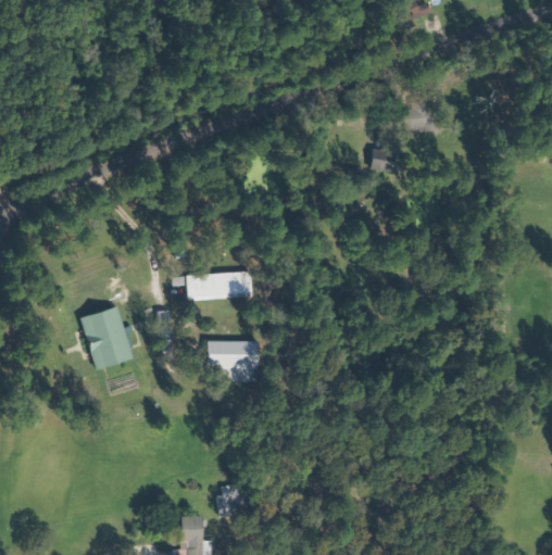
[(391,169),(392,150),(372,149),(371,168),(391,169)]
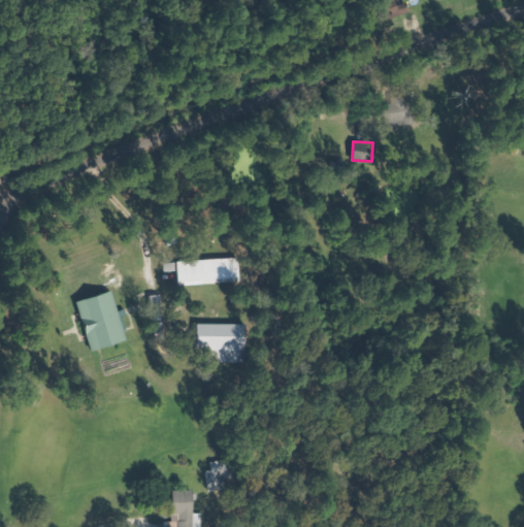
[(176,260),(177,284),(238,282),(237,258),(176,260)]
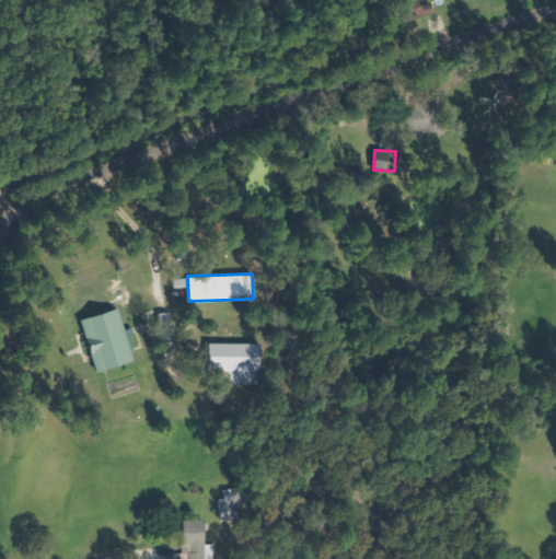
[(134,361),(120,309),(81,318),(94,371),(134,361)]
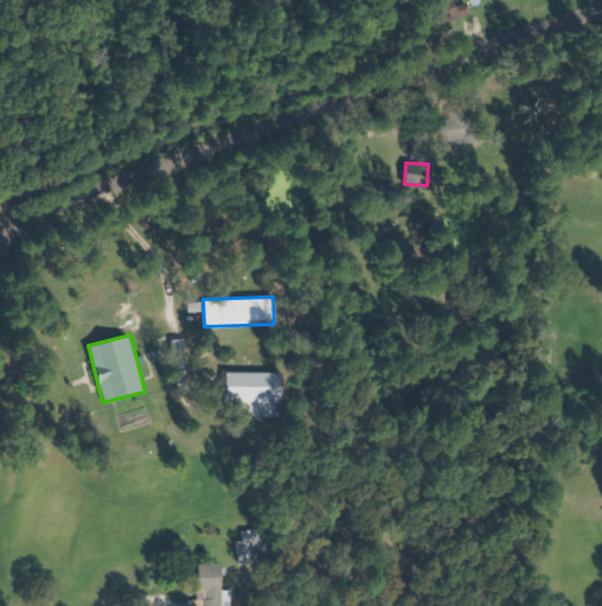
[(173,383),(185,383),(184,338),(172,338),(173,383)]
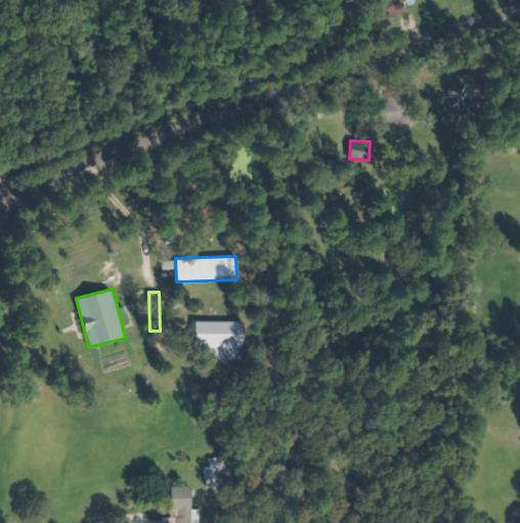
[(195,346),(211,346),(211,358),(244,358),(244,320),(195,320),(195,346)]
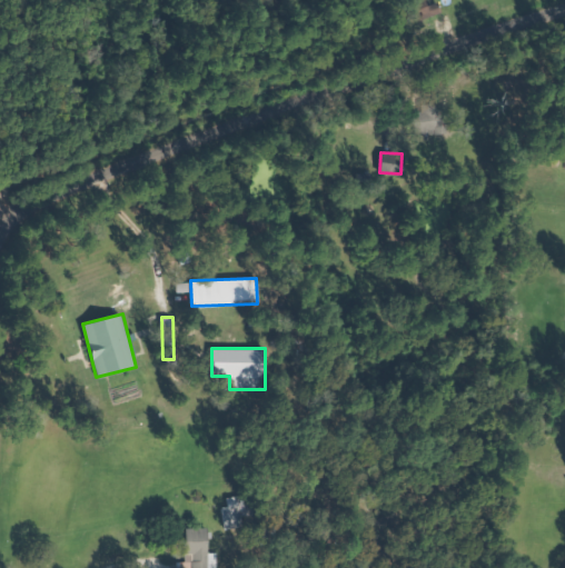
[(227,498),(228,506),(221,507),(225,529),(246,526),(241,495),(227,498)]
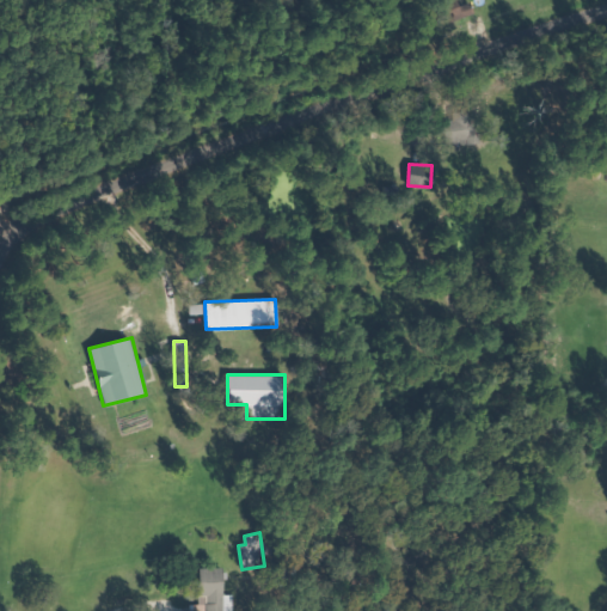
[(233,610),(233,594),(224,594),(224,568),(200,568),(198,596),(204,596),(204,610),(233,610)]
